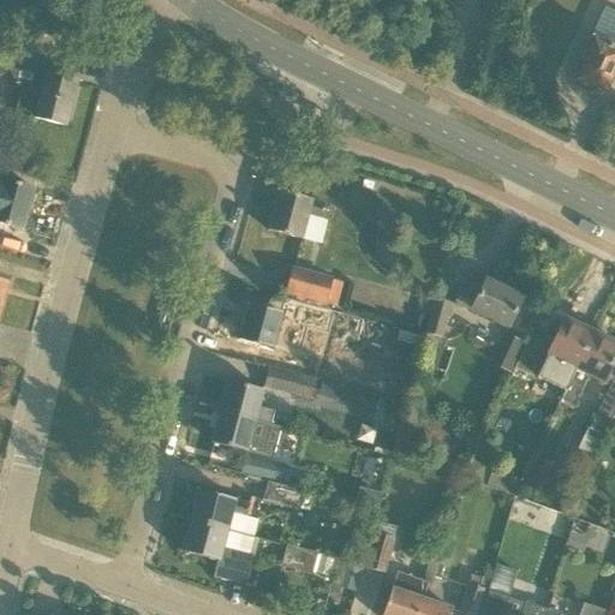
[(614,13),(603,9),(589,39),(592,40),(580,64),(584,65),(575,82),(591,90),(592,88),(603,94),(614,72),(614,13)]
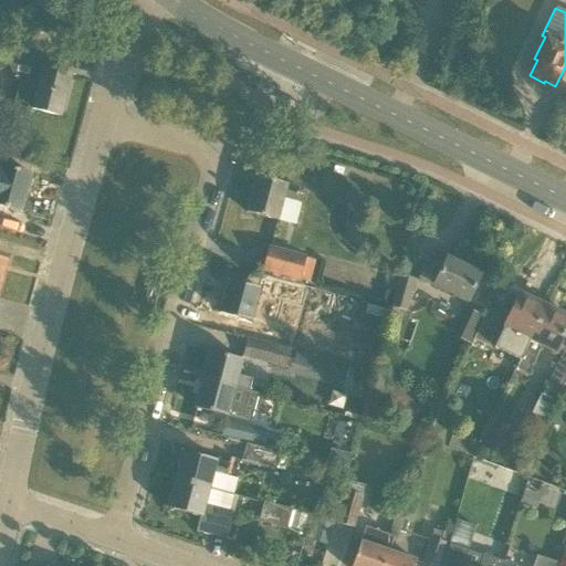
[(10,42),(0,46),(0,69),(8,65),(16,61),(30,65),(34,48),(10,42)]
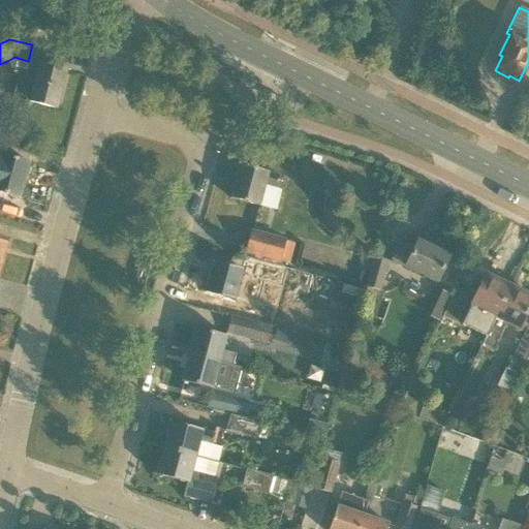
[(65,70),(34,62),(30,75),(19,72),(11,98),(55,110),(65,70)]
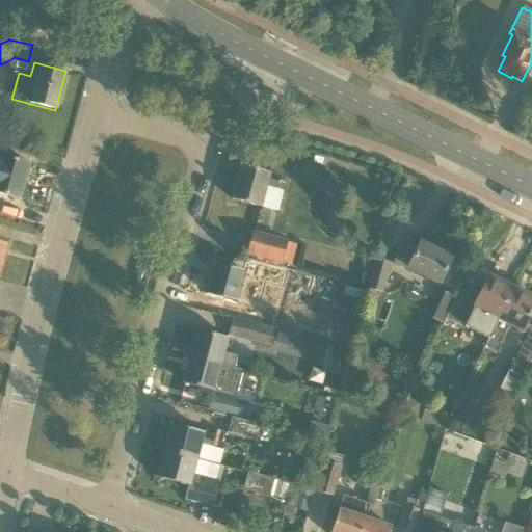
[(288,145),(292,136),(277,129),(273,138),(288,145)]
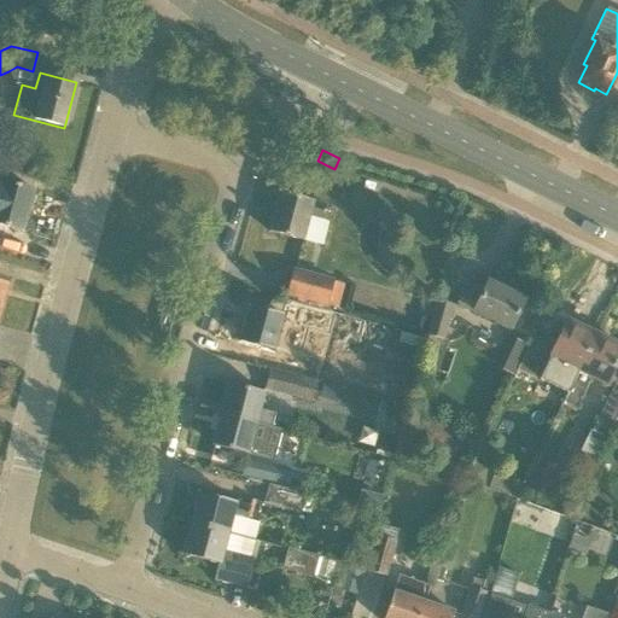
[(0,226),(21,232),(31,191),(9,184),(0,181),(0,226)]
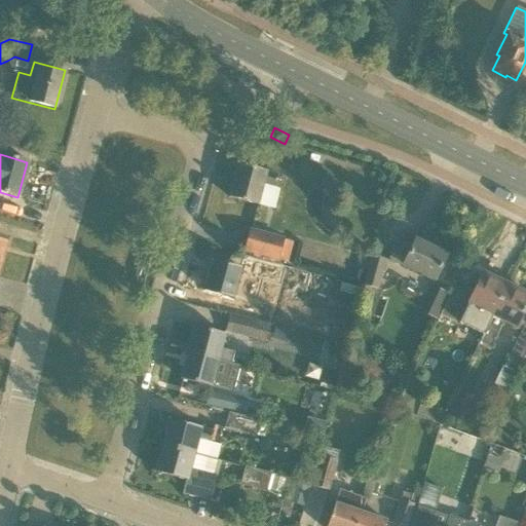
[(276,177),(238,164),(228,197),(257,207),(264,185),(273,188),(276,177)]
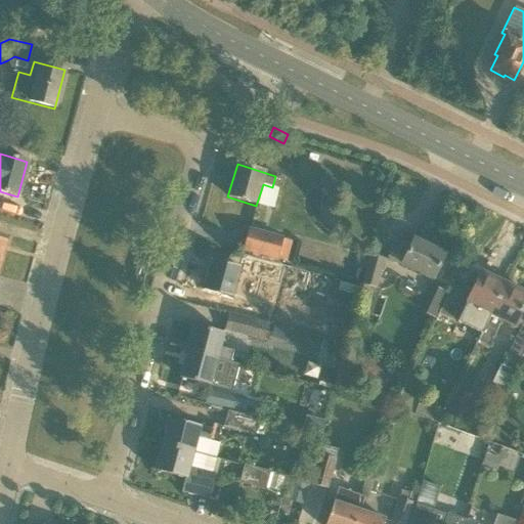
[(291,242),(249,230),(244,249),(286,261),(291,242)]
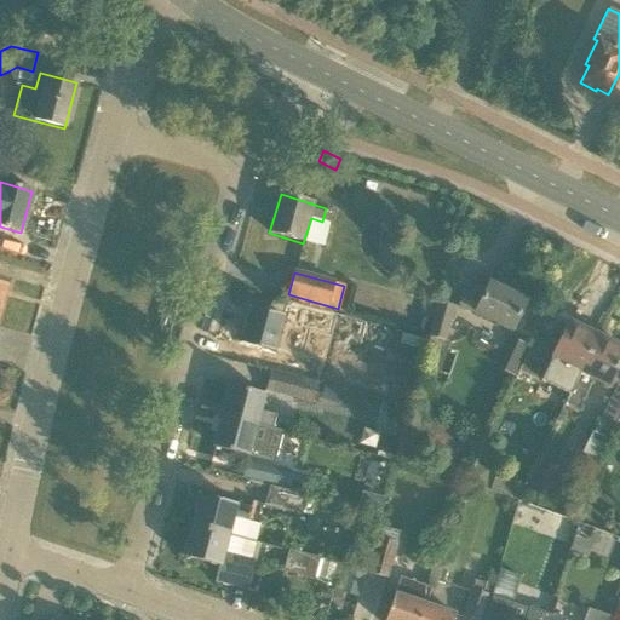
[(515,323),(526,302),(489,283),(481,298),(463,293),(459,304),(459,308),(475,313),(474,314),(511,331),(515,323)]
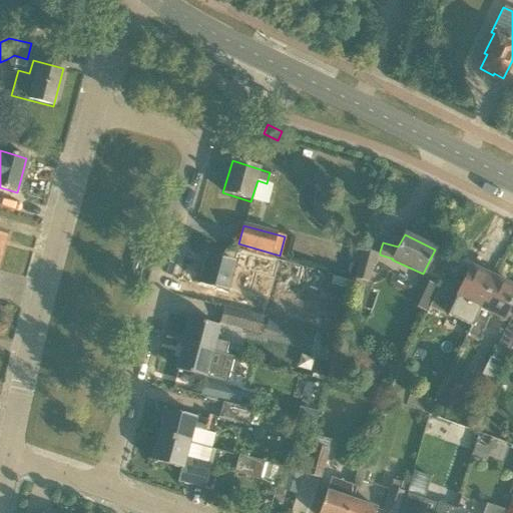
[(354,279),(368,283),(376,253),(362,249),(354,279)]
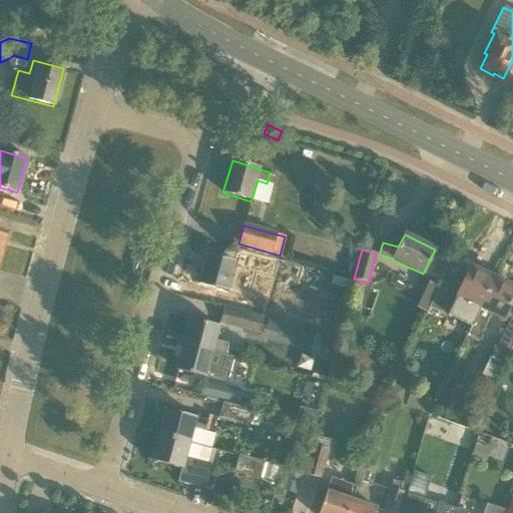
[(234,262),(206,253),(197,285),(226,293),(230,276),(246,280),(250,267),(234,262)]
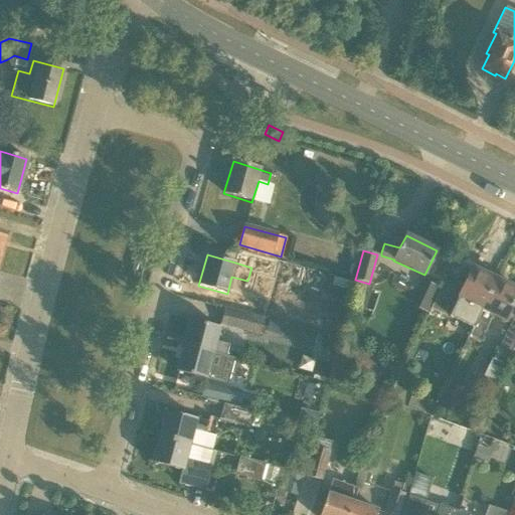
[(264,285),(260,300),(252,299),(232,293),(228,309),(264,319),(264,318),(276,322),(277,321),(292,325),(294,318),(278,314),(283,297),(288,299),(296,268),(287,266),(284,277),(280,275),(283,262),(263,255),(263,259),(258,256),(254,268),(271,272),(269,279),(266,278),(264,285)]
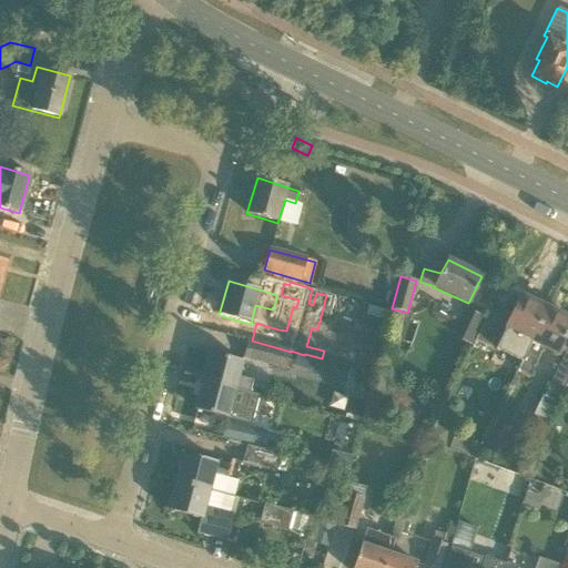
[(504,330),(495,350),(520,362),(521,358),(547,308),(521,295),(511,315),(504,330)]
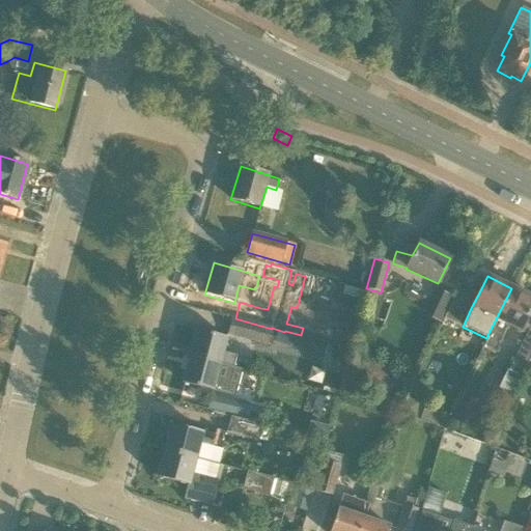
[(530,354),(530,327),(524,324),(526,318),(530,308),(530,297),(511,288),(487,335),(482,345),(494,351),(506,325),(525,335),(508,370),(521,376),(528,360),(530,354)]
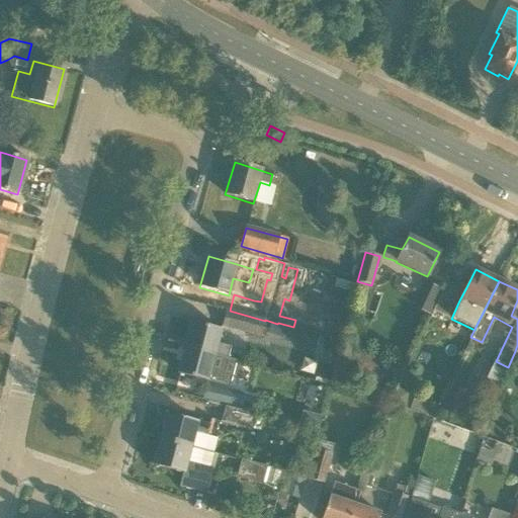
[(432,311),(445,317),(458,289),(445,283),(438,298),(438,299),(432,311)]
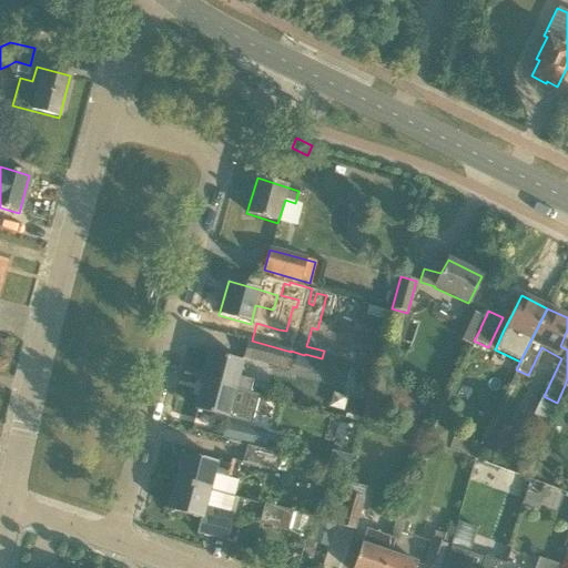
[(286,368),(291,353),(247,341),(242,357),(286,368)]
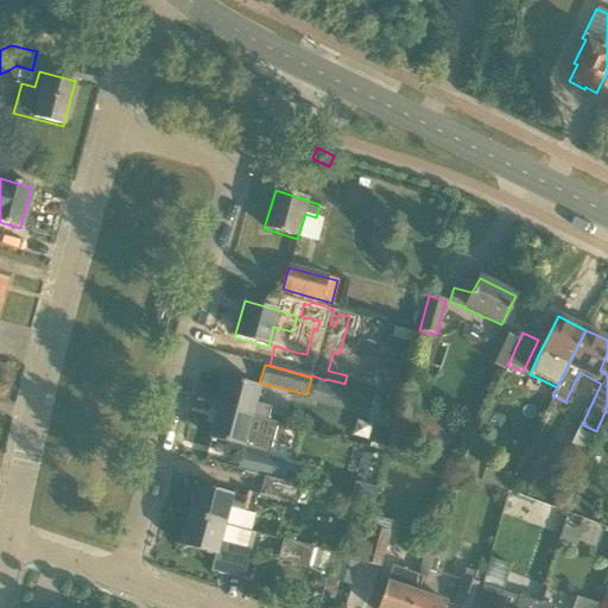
[(216,409),(263,420),(266,422),(270,407),(254,403),(259,387),(223,378),(216,409)]
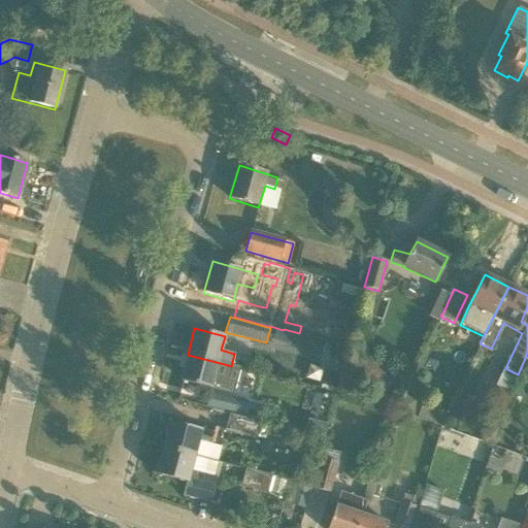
[(188,355),(180,381),(211,389),(212,384),(223,387),(228,365),(188,355)]
